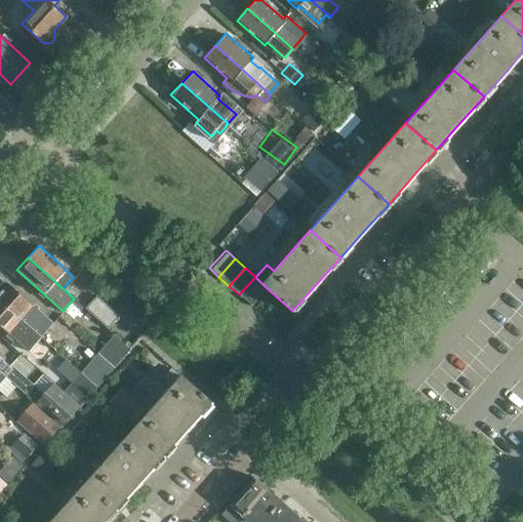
[(265,286),(255,277),(239,294),(249,304),(265,286)]
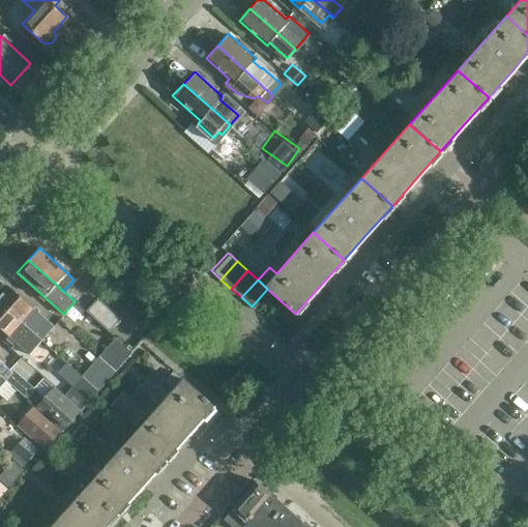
[(53,325),(32,308),(8,286),(0,294),(0,303),(40,340),(53,325)]
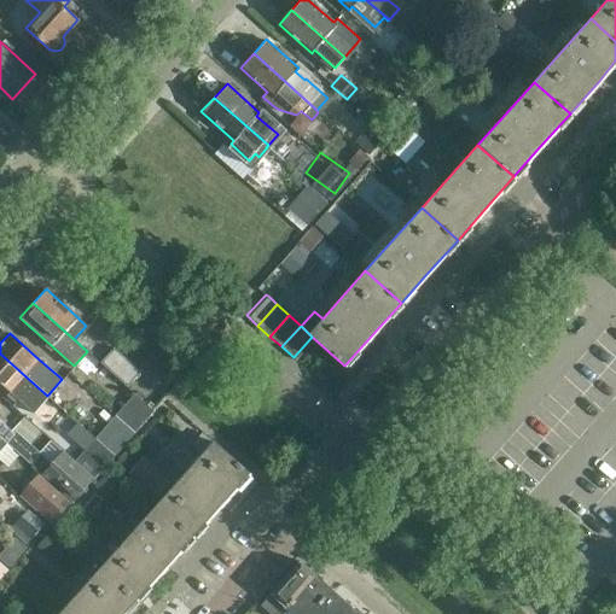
[(139,370),(112,346),(99,361),(126,385),(139,370)]
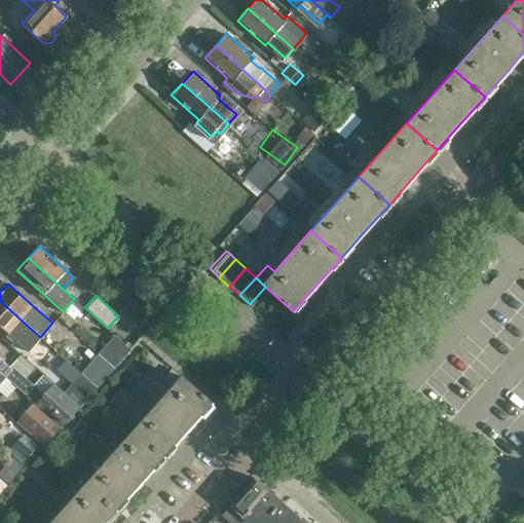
[(40,337),(0,301),(0,326),(27,350),(40,337)]
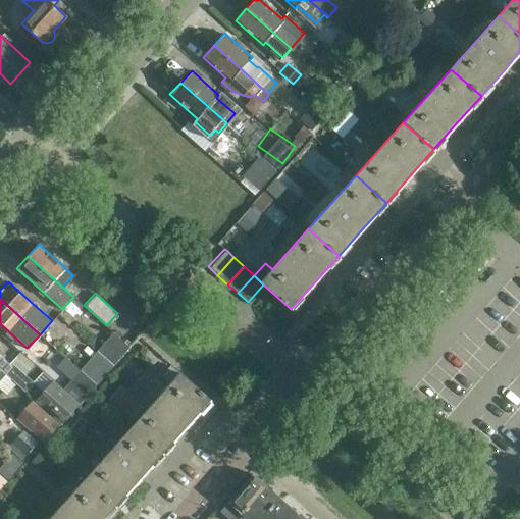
[(130,346),(128,346),(112,331),(96,349),(113,364),(130,346)]
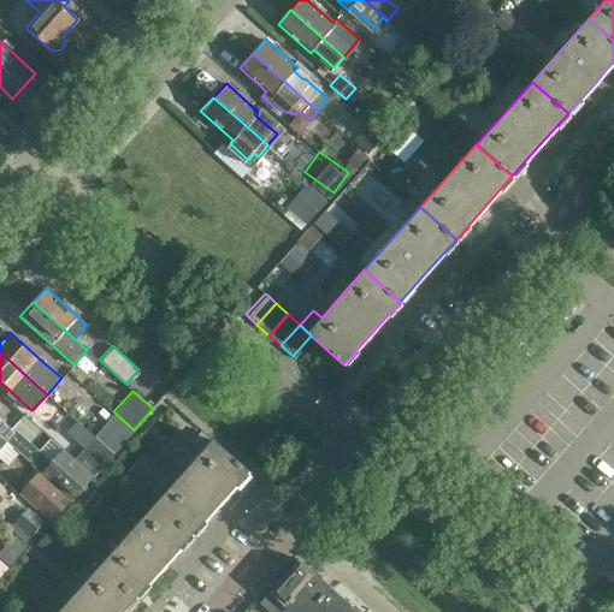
[(113,453),(134,429),(113,411),(93,435),(113,453)]
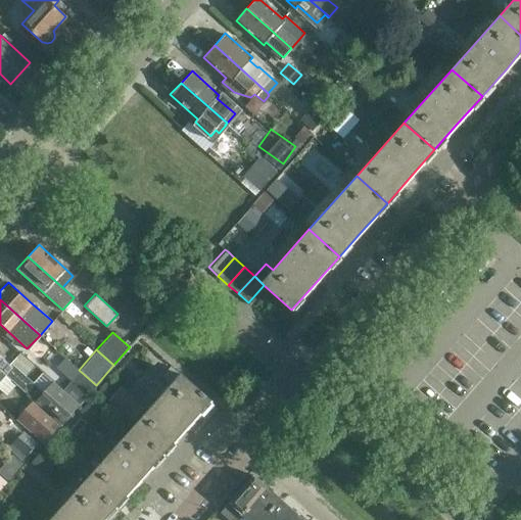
[(0,370),(3,373),(16,385),(24,390),(32,381),(25,375),(26,375),(12,364),(10,365),(0,356),(0,370)]
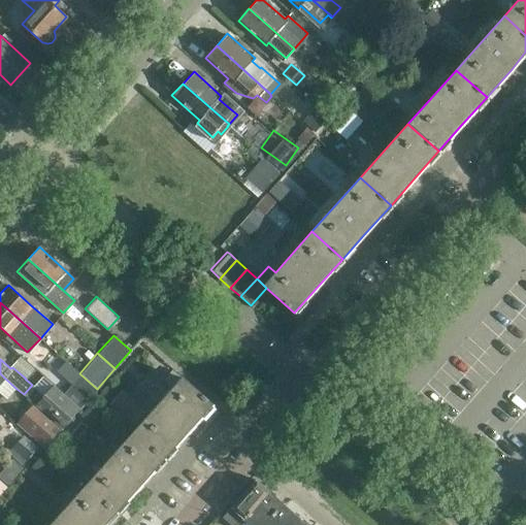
[(43,372),(34,384),(44,393),(54,381),(43,372)]
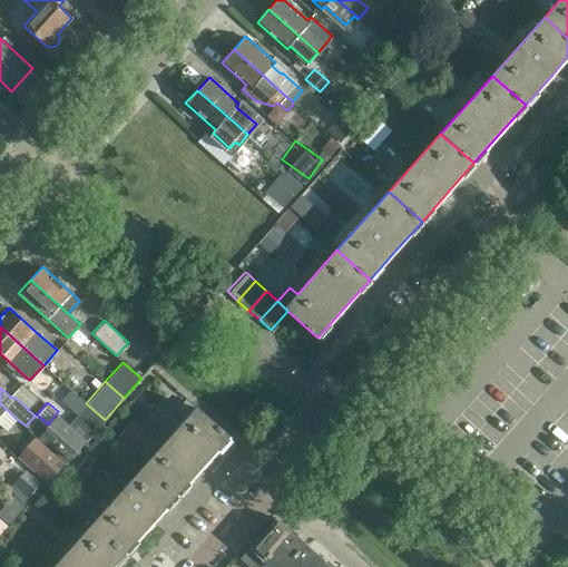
[(71,419),(90,436),(105,420),(86,403),(71,419)]
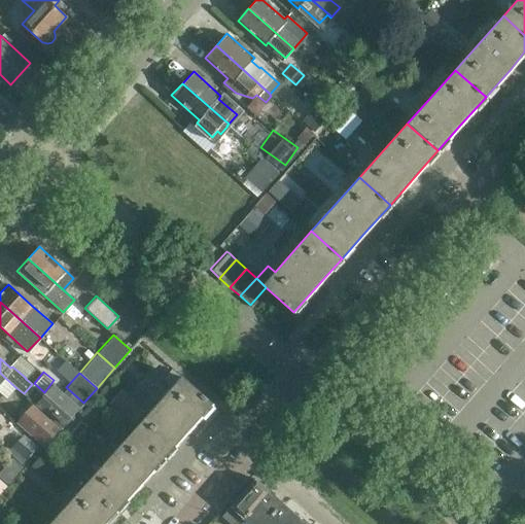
[(187,431),(213,403),(183,376),(135,429),(165,456),(187,431)]
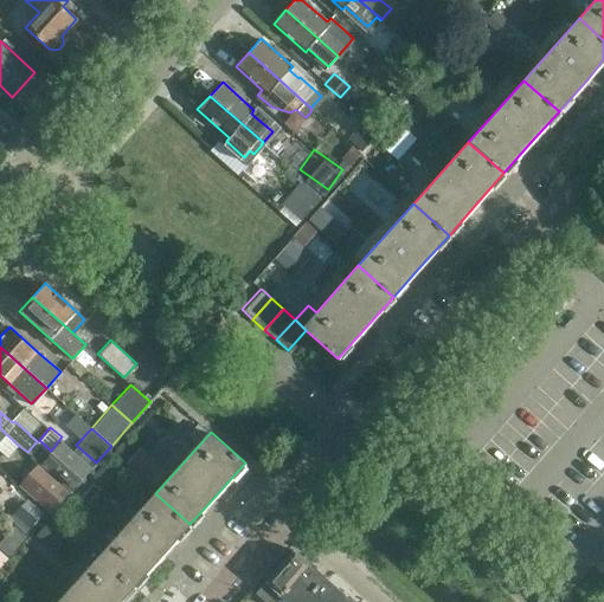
[(92,468),(91,467),(60,440),(40,464),(38,461),(37,461),(69,491),(70,491),(71,492),(92,468)]
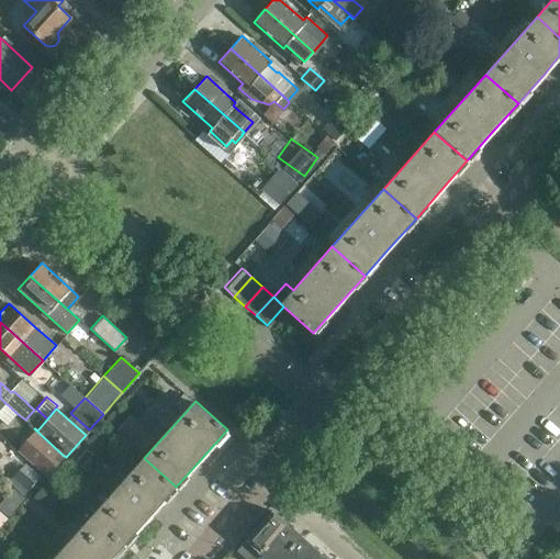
[(113,411),(104,420),(114,428),(122,418),(113,411)]
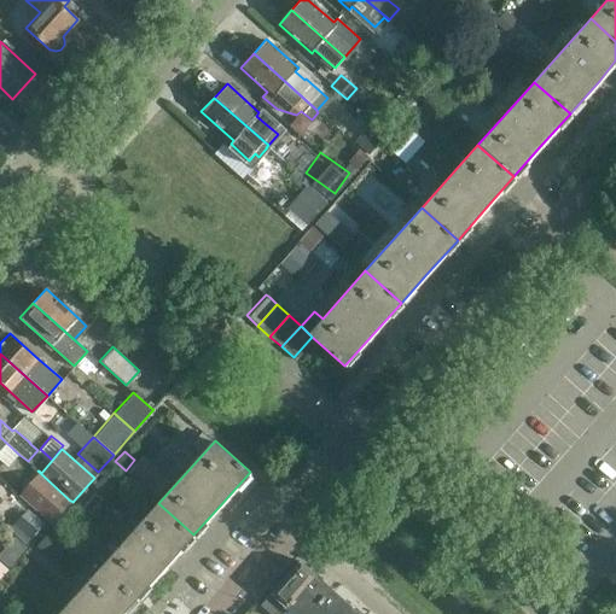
[(70,501),(38,471),(18,495),(51,524),(70,501)]
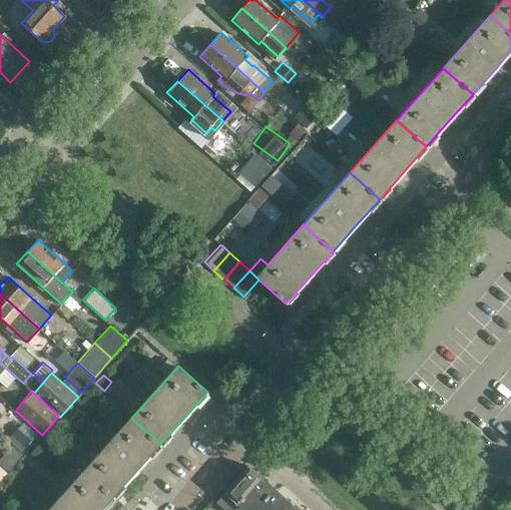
[(137,470),(160,444),(131,418),(84,471),(114,497),(137,470)]
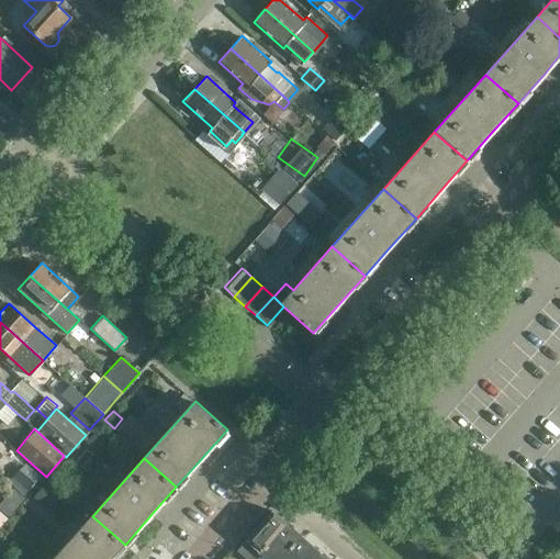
[(26,487),(37,476),(25,465),(14,477),(26,487)]
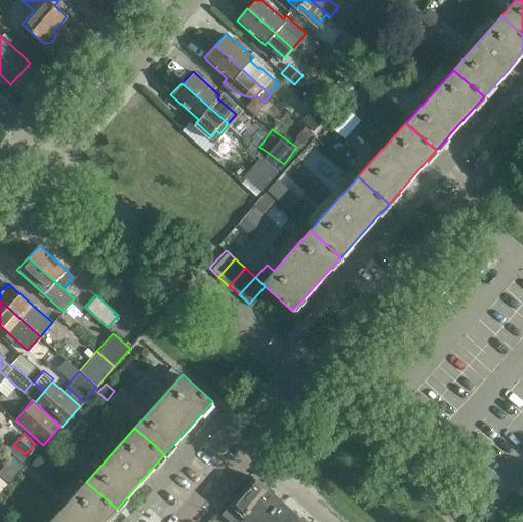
[(32,462),(43,471),(52,459),(42,450),(32,462)]
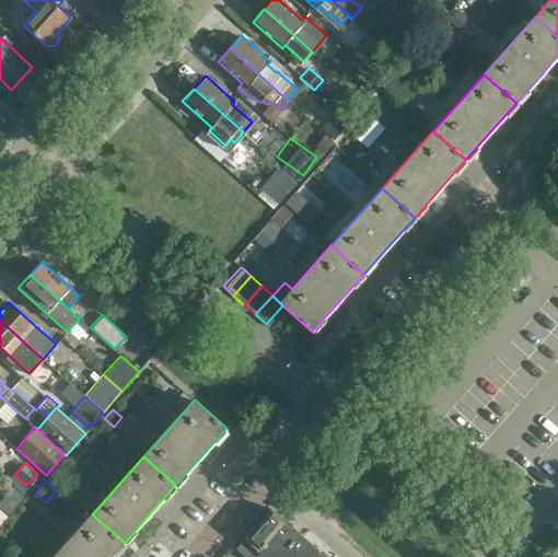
[(9,488),(0,499),(0,501),(9,509),(20,496),(9,488)]
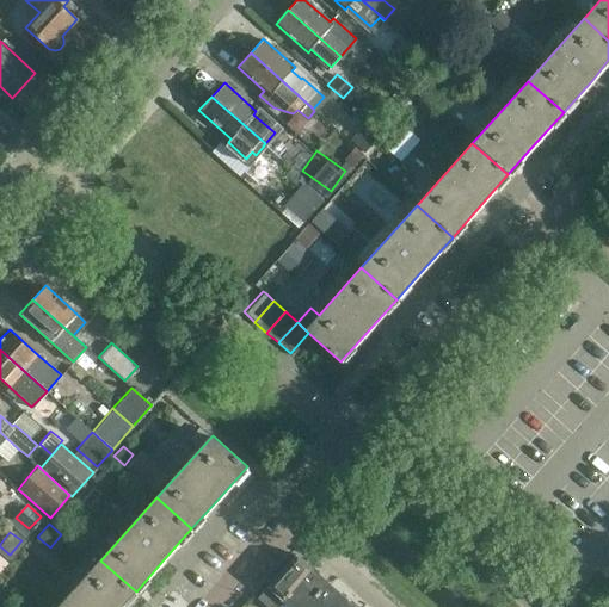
[(265,586),(265,587),(256,596),(266,606),(275,606),(312,567),(296,552),(265,586)]
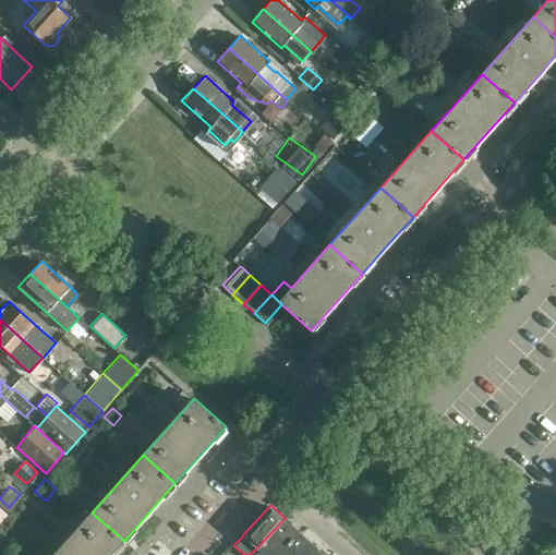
[(110,554),(124,541),(92,513),(53,554),(110,554)]
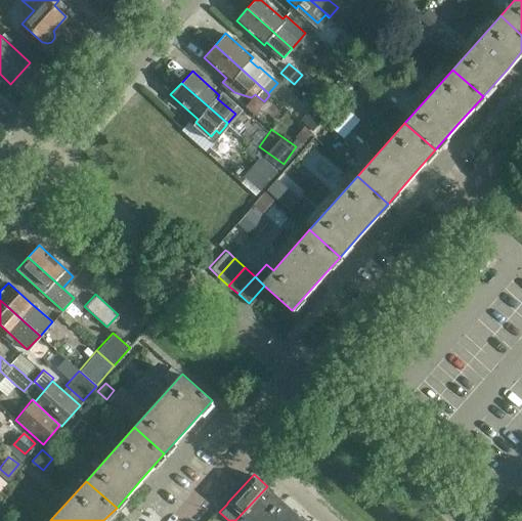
[(267,486),(235,520),(237,520),(243,516),(247,520),(259,520),(280,497),(267,486)]
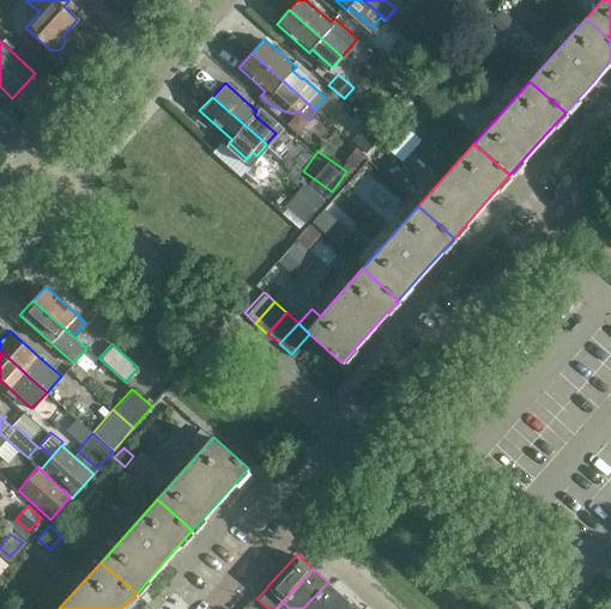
[(328,582),(303,608),(331,608),(344,596),(328,582)]
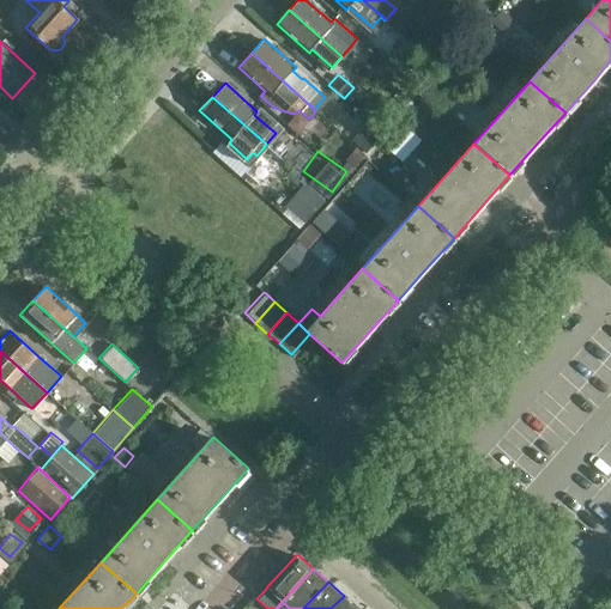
[(358,608),(344,596),(331,608),(358,608)]
